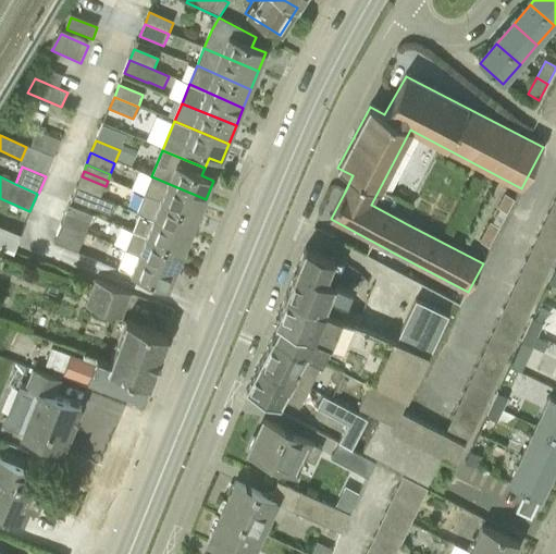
[(76,188),(100,199),(106,186),(82,176),(76,188)]
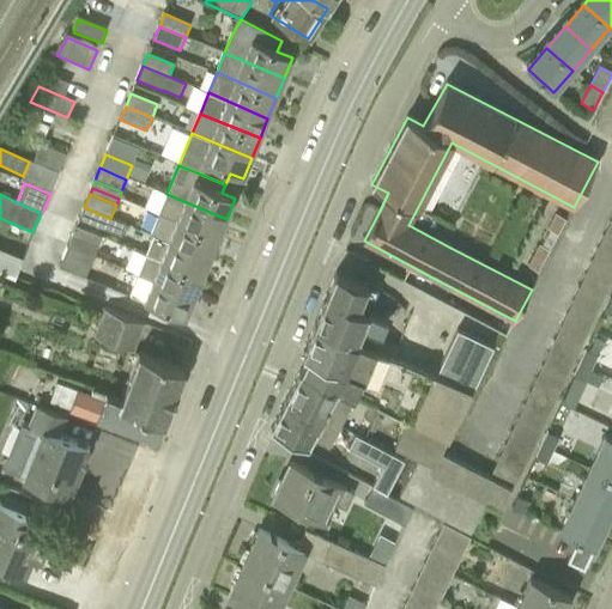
[(218,239),(226,219),(167,194),(159,214),(218,239)]
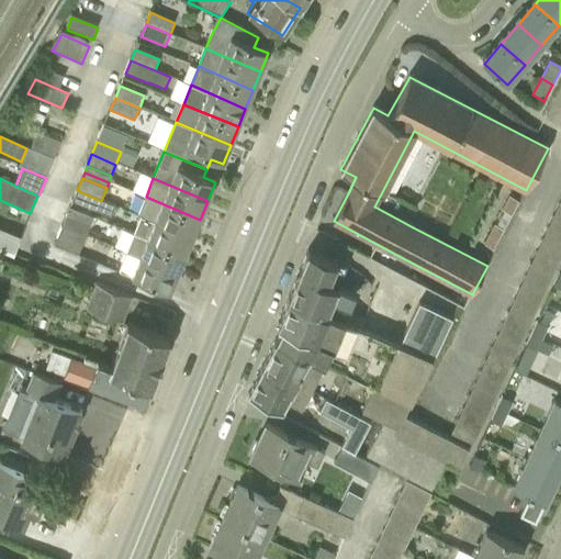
[(112,216),(115,207),(101,201),(77,190),(71,202),(97,212),(97,211),(112,216)]
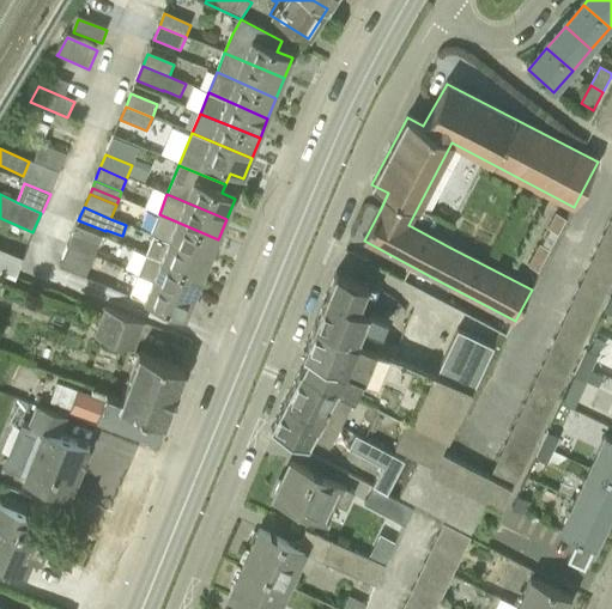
[(210,259),(218,239),(159,214),(151,235),(156,237),(210,259)]
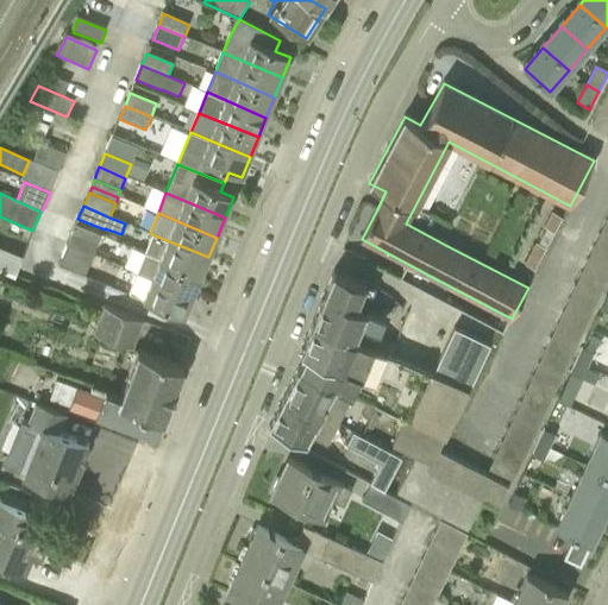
[(545,228),(546,229),(555,234),(563,219),(552,214),(545,228)]
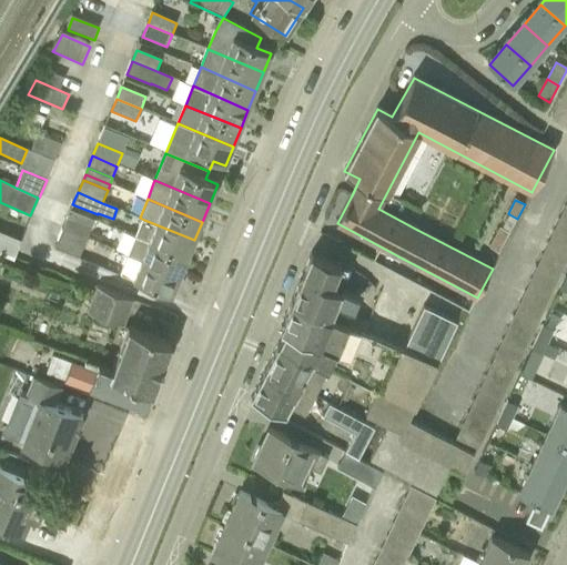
[(63,228),(88,238),(92,226),(68,217),(63,228)]
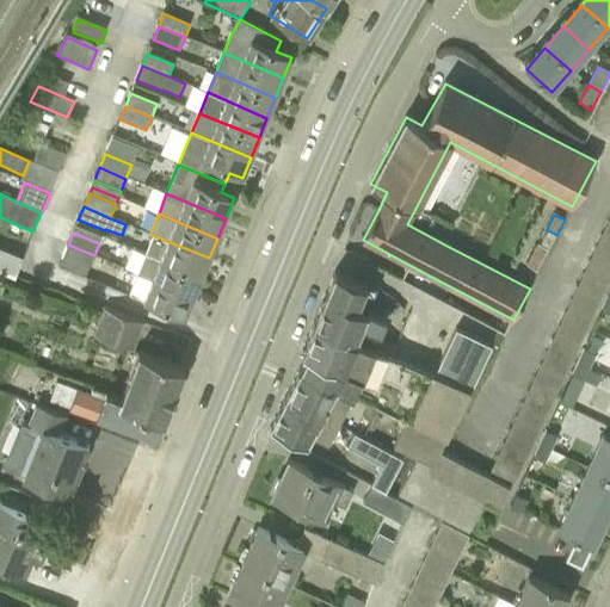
[(209,258),(155,236),(147,255),(201,278),(209,258)]
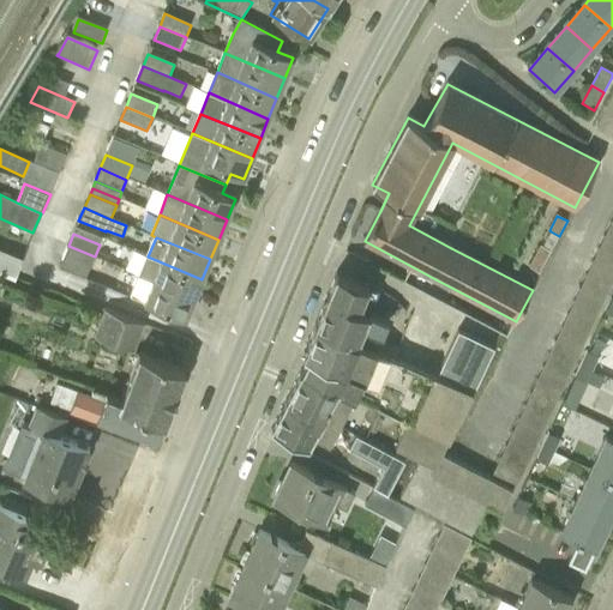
[(599,252),(612,258),(612,242),(605,239),(599,252)]
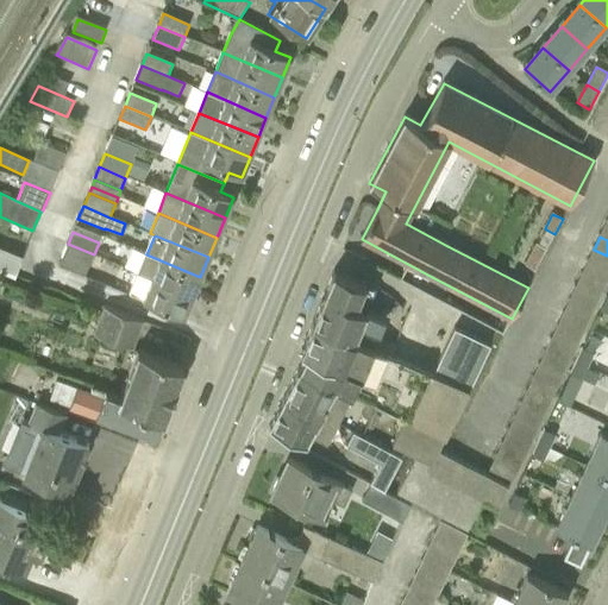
[(58,266),(85,277),(94,254),(68,244),(58,266)]
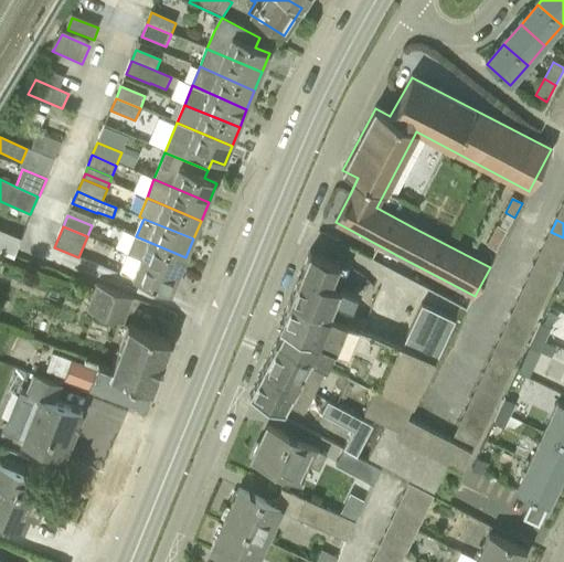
[(499,229),(497,228),(487,247),(497,252),(507,232),(499,229)]
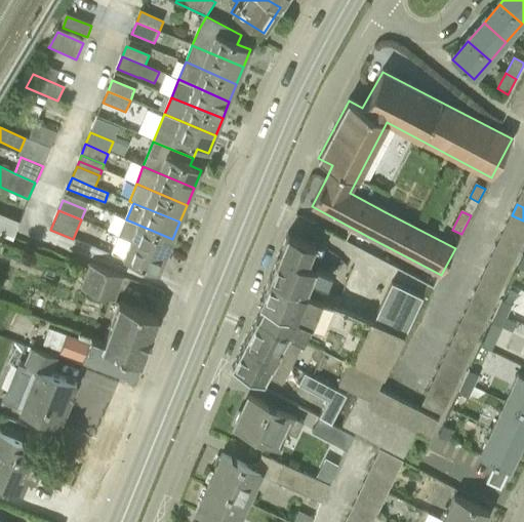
[(523,221),(512,215),(507,227),(523,235),(523,221)]
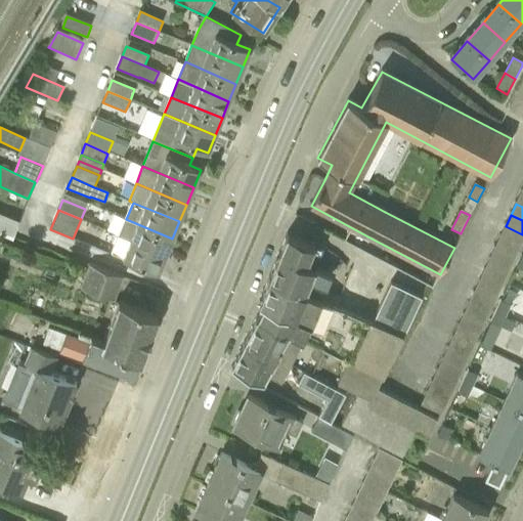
[(129,242),(165,256),(172,239),(126,219),(119,235),(130,241),(129,242)]
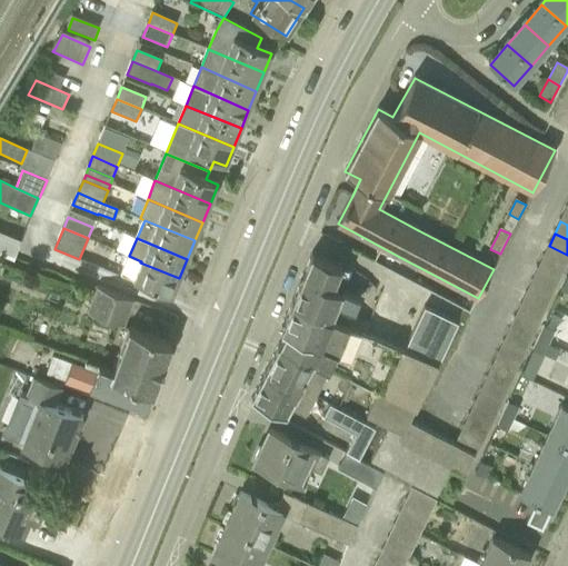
[(544,258),(566,268),(567,264),(567,255),(549,246),(544,258)]
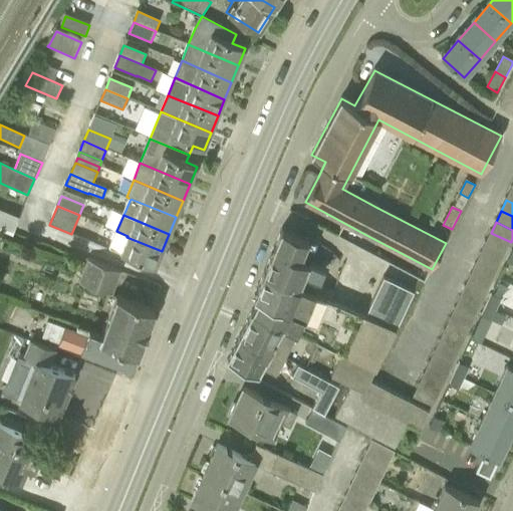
[(262,275),(316,294),(327,298),(329,292),(317,287),(301,281),(304,274),(319,281),(320,279),(324,269),(309,262),(317,244),(281,229),(262,275)]
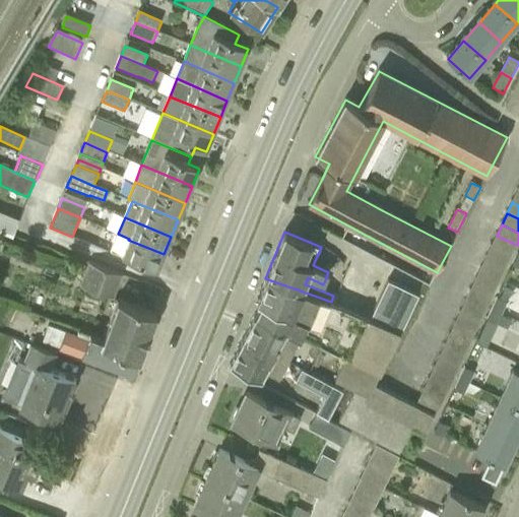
[(492,247),(511,256),(517,245),(497,236),(492,247)]
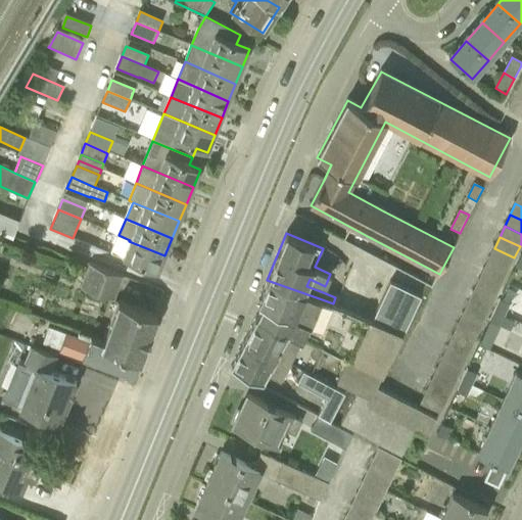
[(164,255),(129,241),(123,258),(157,273),(164,255)]
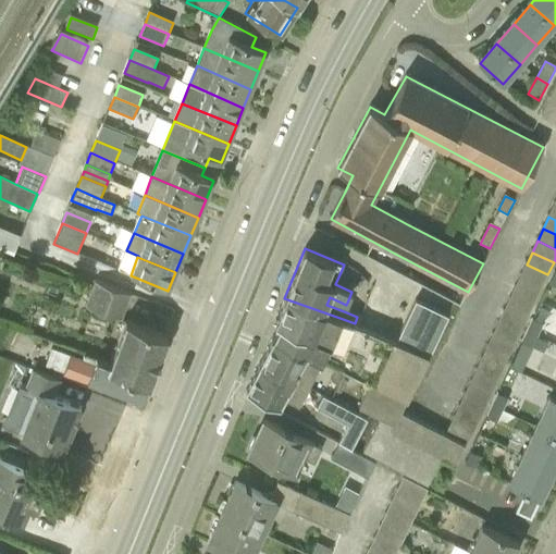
[(520,277),(542,286),(547,274),(527,265),(520,277)]
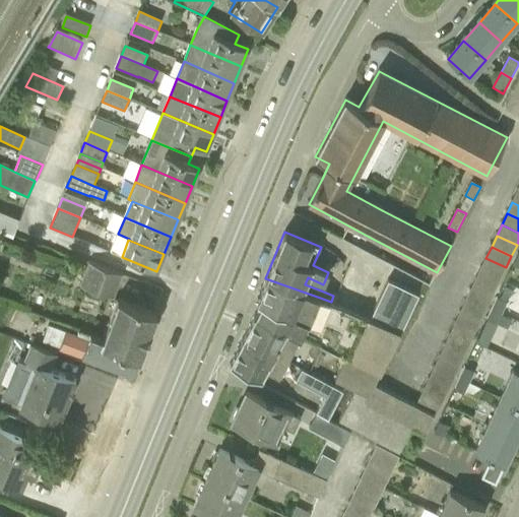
[(480,269),(501,278),(506,267),(485,258),(480,269)]
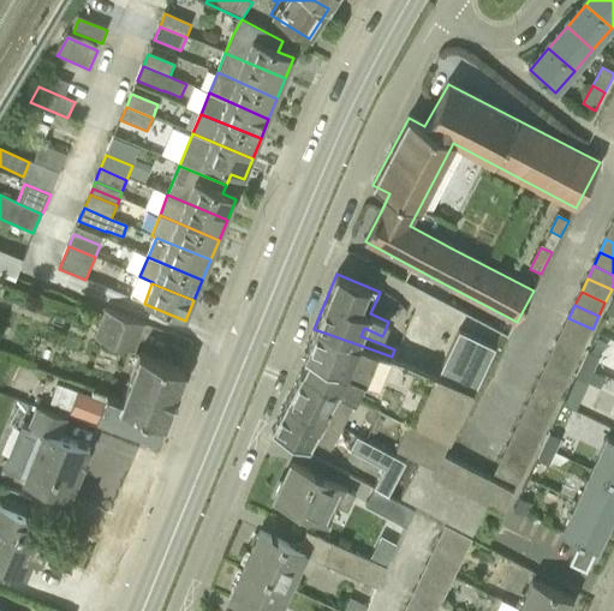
[(95,339),(135,353),(143,325),(105,311),(95,339)]
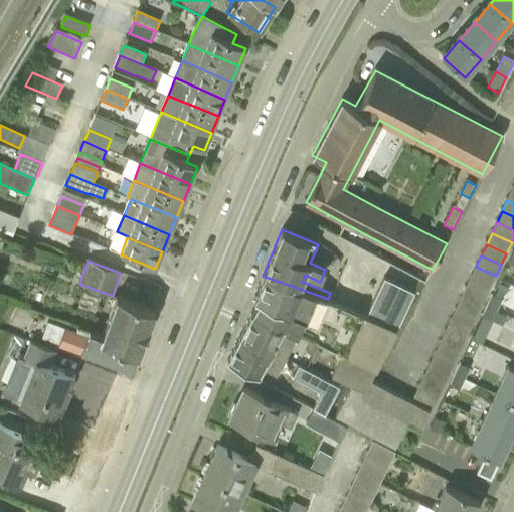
[(471,278),(491,287),(496,276),(476,267),(471,278)]
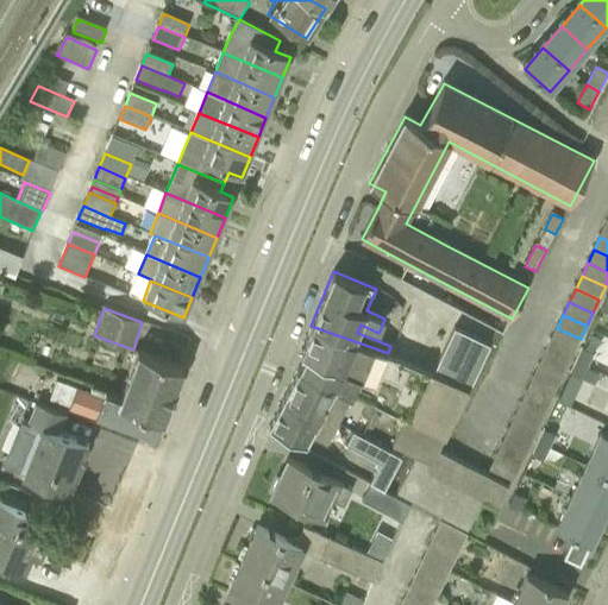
[(299,369),(336,389),(352,397),(364,373),(375,348),(311,326),(301,352),(306,354),(299,369)]
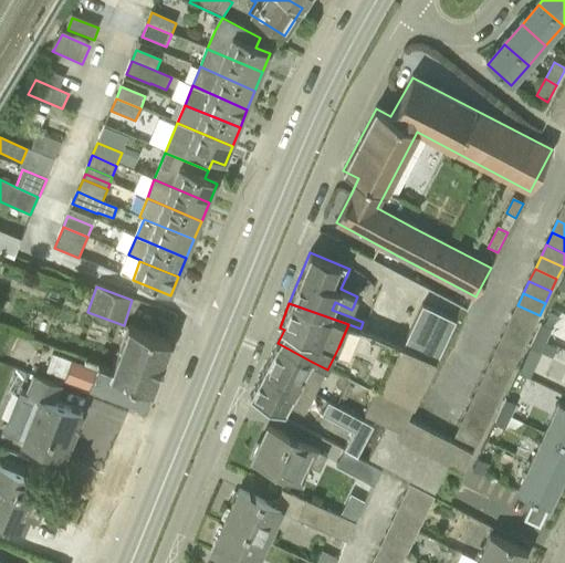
[(405,348),(437,362),(456,319),(424,304),(405,348)]
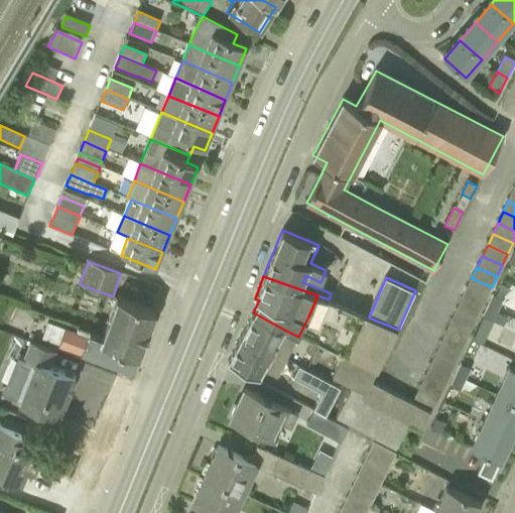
[(467,288),(487,298),(492,287),(472,278),(467,288)]
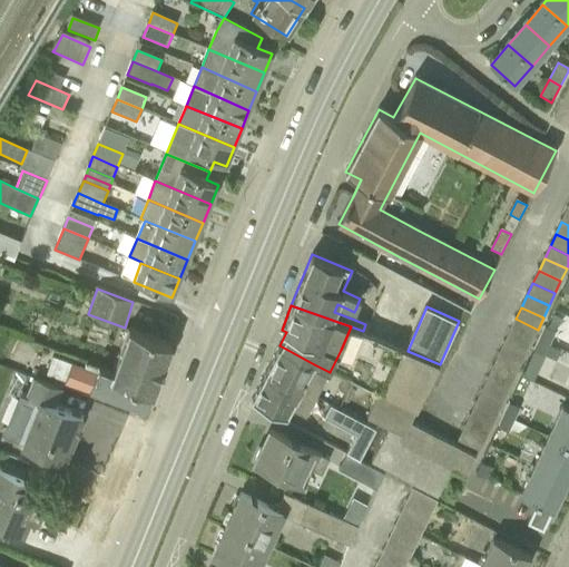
[(510,332),(532,342),(538,330),(516,319),(510,332)]
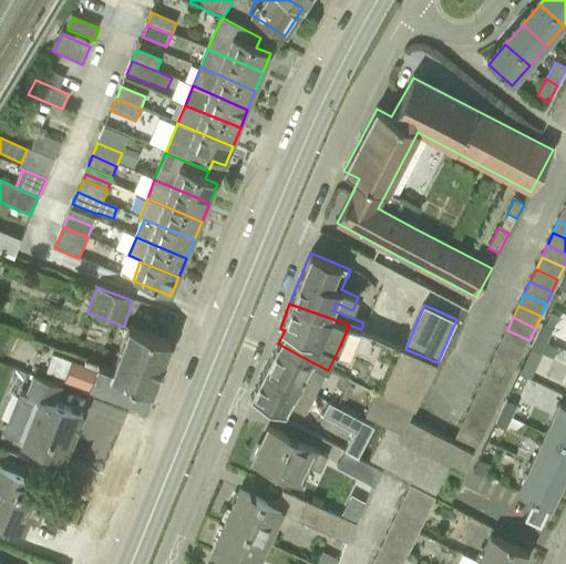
[(110,377),(153,392),(171,342),(129,327),(112,370),(110,377)]
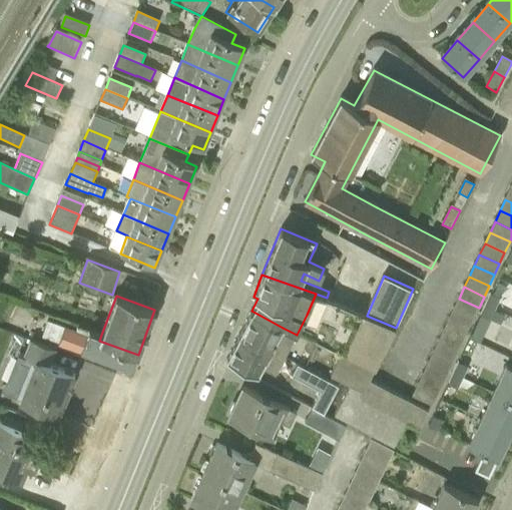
[(500,300),(491,296),(486,307),(495,312),(500,300)]
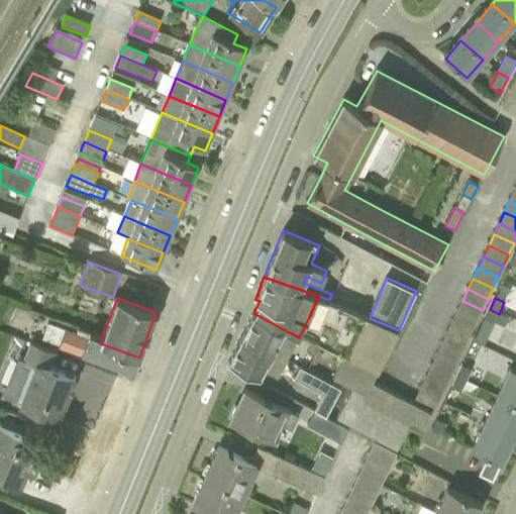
[(456,311),(478,321),(483,310),(462,301),(456,311)]
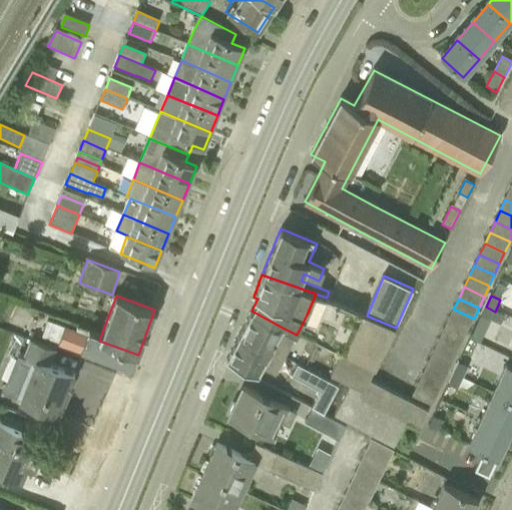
[(495,312),(486,307),(481,317),(490,321),(495,312)]
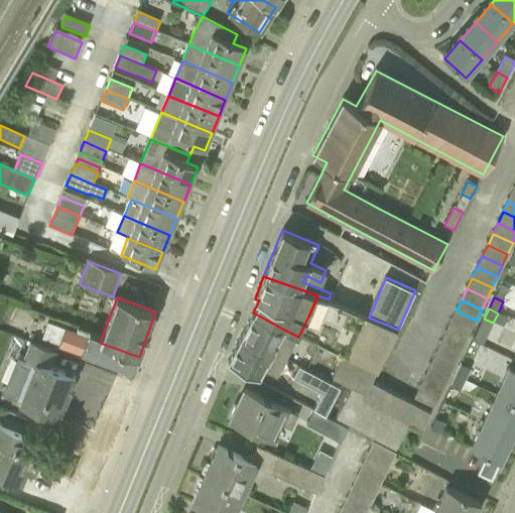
[(451,322),(471,332),(477,321),(456,310),(451,322)]
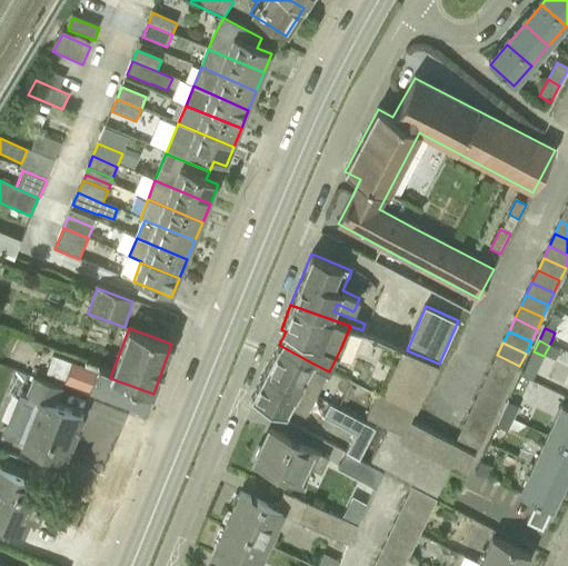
[(266,371),(316,398),(324,383),(308,375),(314,364),(279,345),(266,371)]
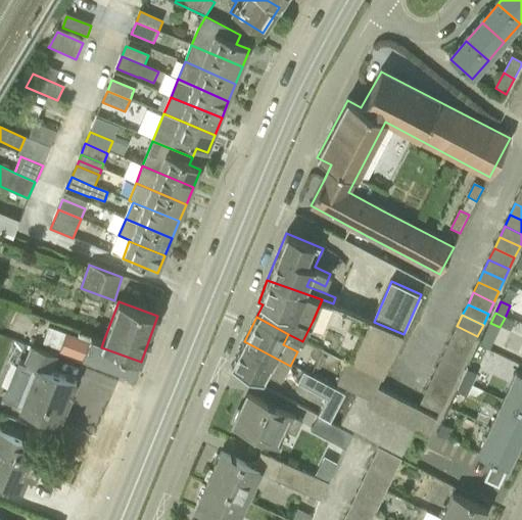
[(370,320),(350,362),(382,377),(404,334),(374,322),(370,320)]
